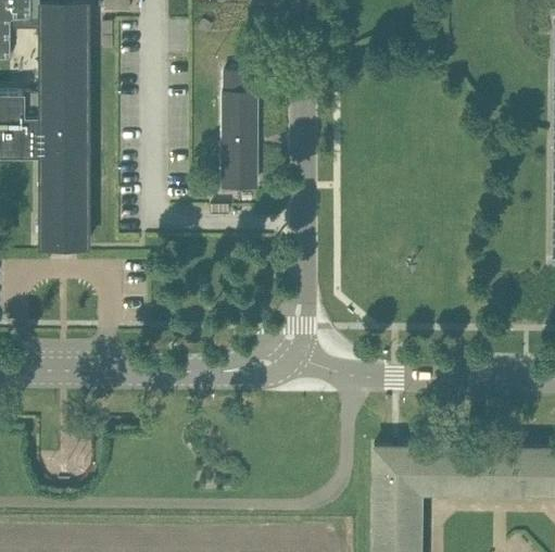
[(55,0),(55,2),(50,2),(38,2),(38,20),(38,28),(38,92),(0,91),(0,155),(38,155),(38,246),(55,246),(57,255),(68,254),(68,246),(86,246),(86,2),(68,1),(67,0),(55,0)]
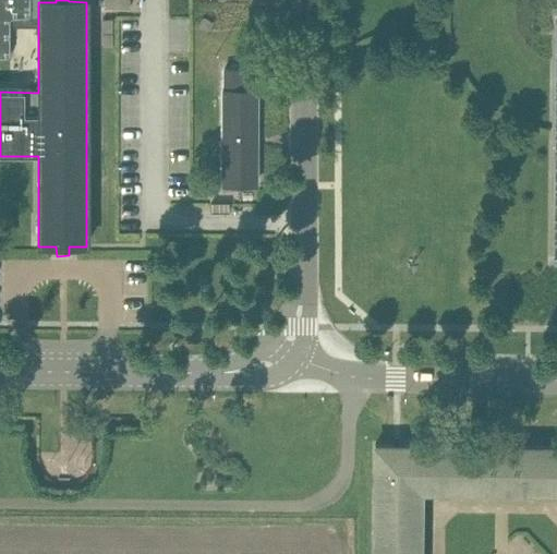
[(0,59),(9,59),(9,28),(38,28),(38,20),(29,20),(28,0),(0,0),(0,59)]
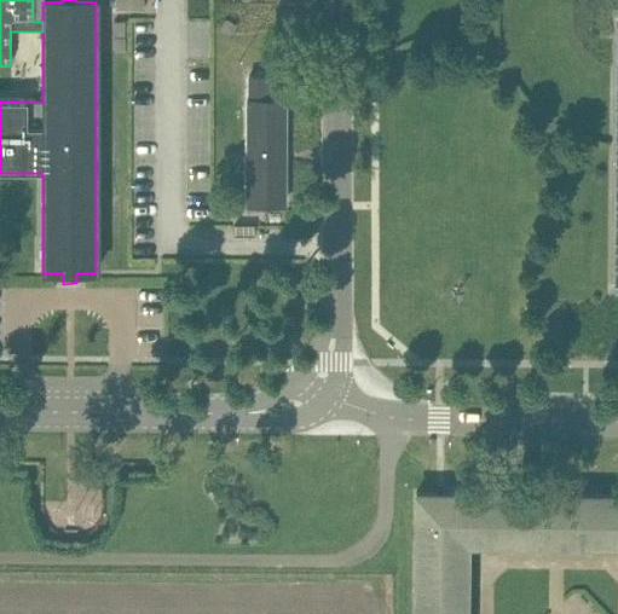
[(143,12),(142,0),(114,0),(115,12),(143,12)]
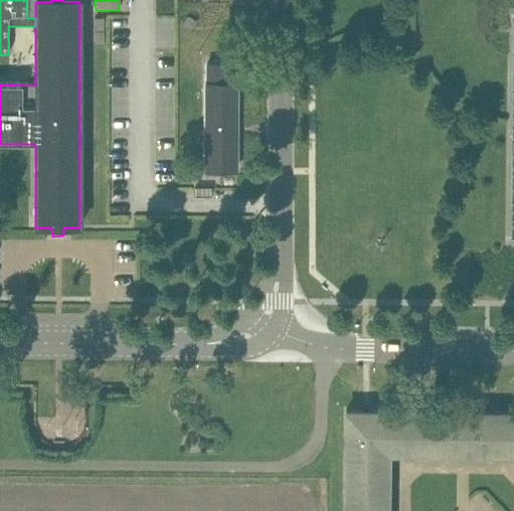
[(94,47),(103,47),(103,21),(94,21),(94,47)]
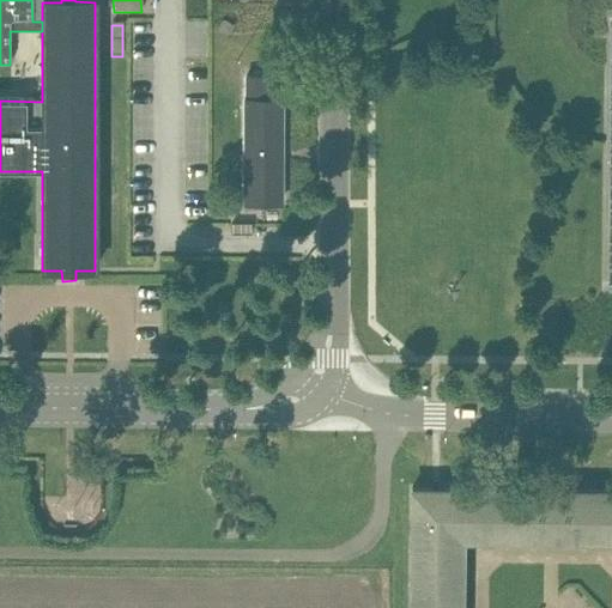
[(280,102),(264,102),(264,78),(246,78),(246,101),(244,101),(244,205),(280,205),(280,102)]
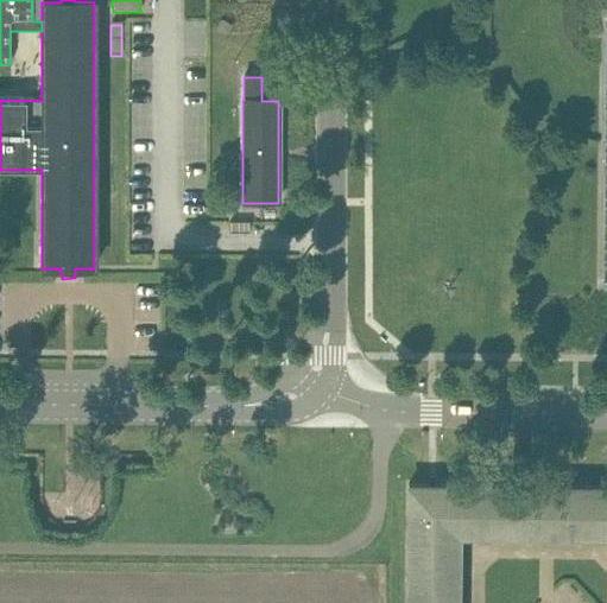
[(248,224),(228,224),(228,235),(248,235),(248,224)]
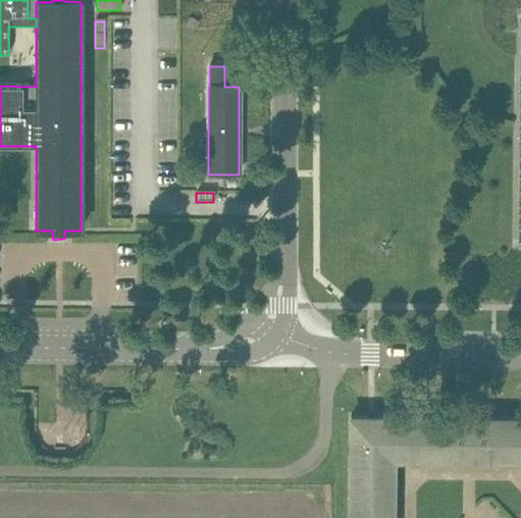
[(520,420),(350,418),(348,517),(391,517),(393,460),(463,461),(465,457),(472,457),(473,461),(520,461),(520,420)]
